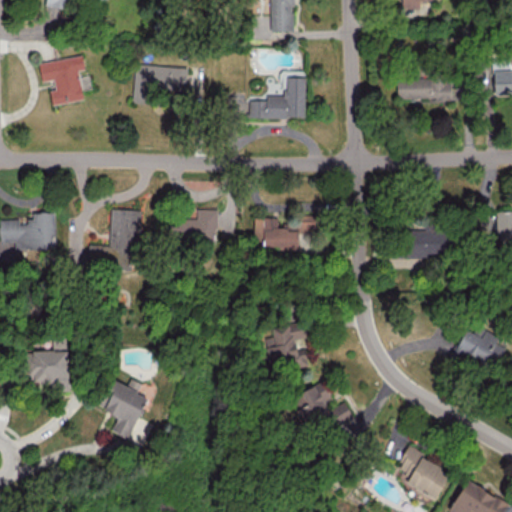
[(45,0),(45,4),(72,9),(73,0),(45,0)]
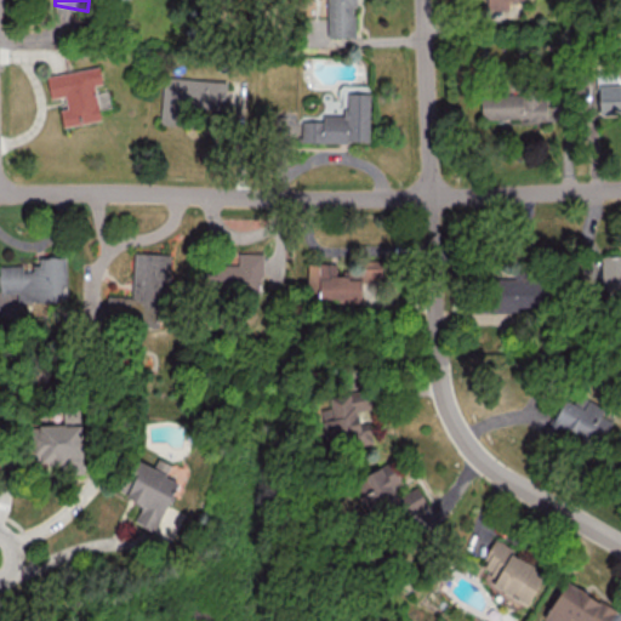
[(325,0),(328,36),(358,35),(357,0),(325,0)]
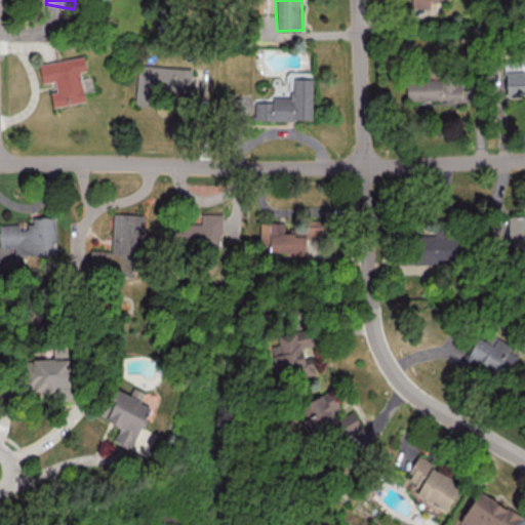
[(410,0),(411,7),(430,8),(429,0),(442,0),(410,0)]
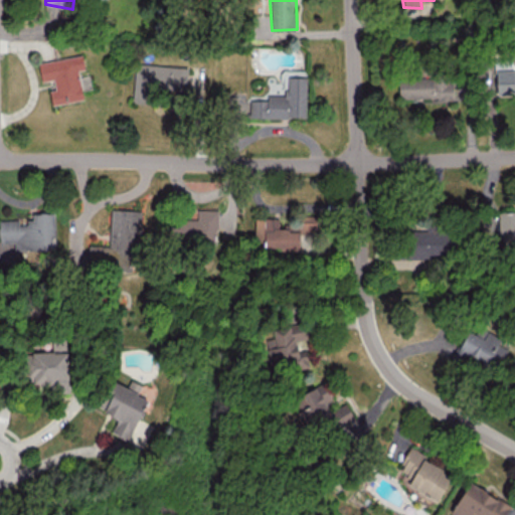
[(38,62),(42,81),(53,79),(55,89),(49,90),(51,105),(83,99),(77,70),(84,68),(82,54),(38,62)]
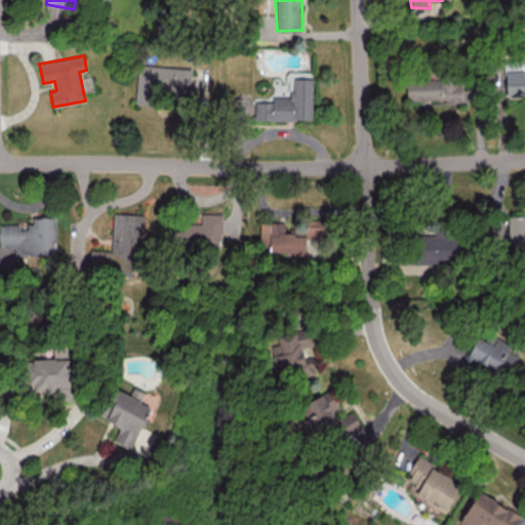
[(506,95),(524,94),(524,63),(505,64),(506,95)]
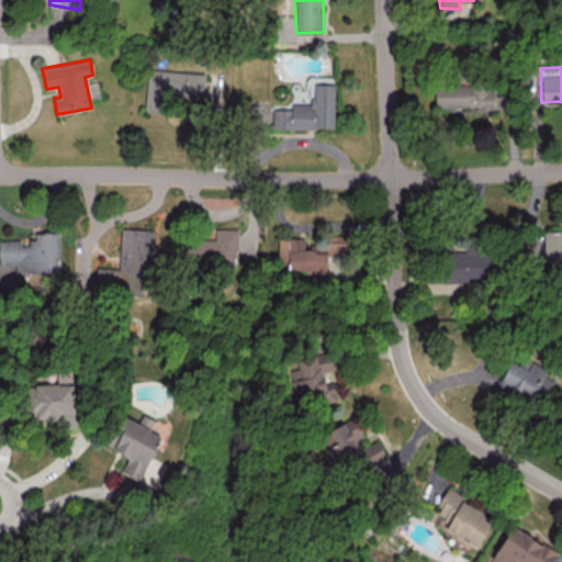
[(169,112),(169,96),(203,98),(204,72),(147,70),(145,111),(169,112)]
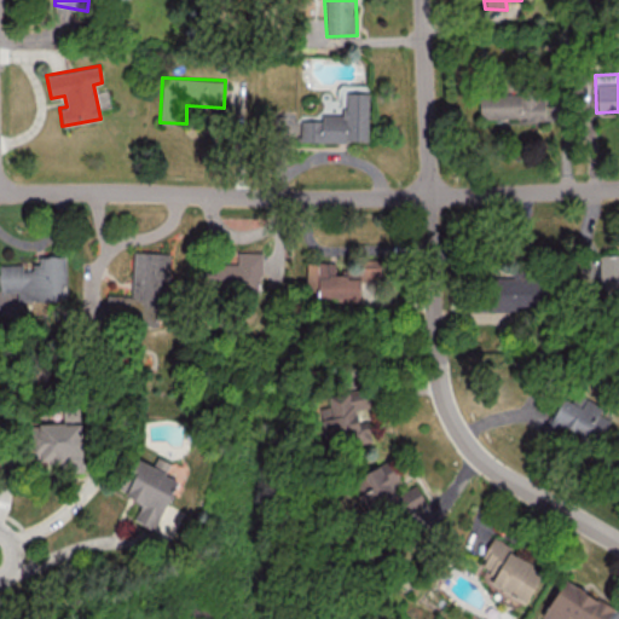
[(368,142),(368,87),(340,87),(339,115),(320,114),(320,120),(300,120),(300,140),(368,142)]
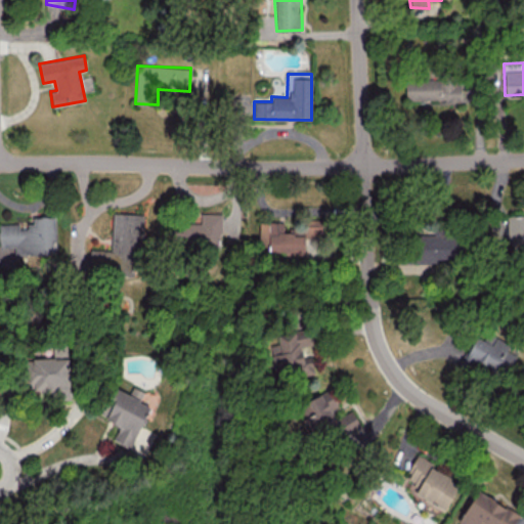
[(460,79),(405,81),(406,101),(461,99),(460,79)]
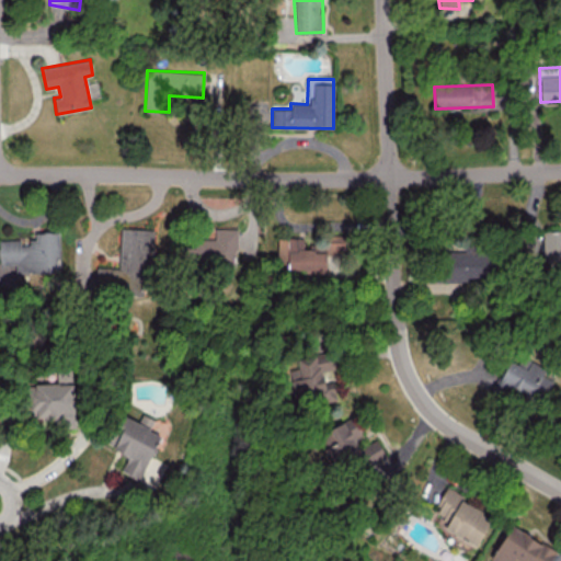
[(96,266),(95,286),(144,288),(145,255),(152,255),(153,229),(121,228),(118,267),(96,266)]
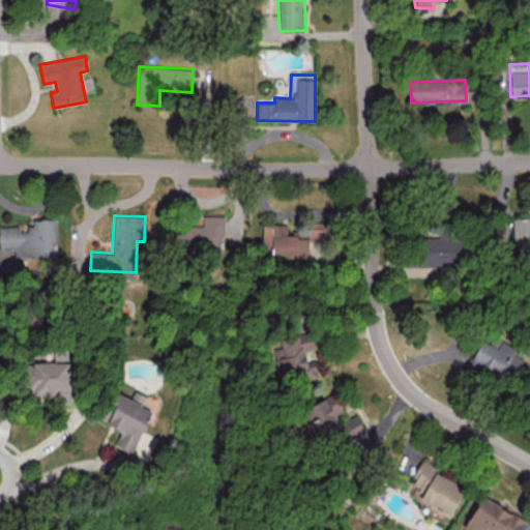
[(203,226),(173,226),(173,251),(224,252),(224,215),(203,215),(203,226)]
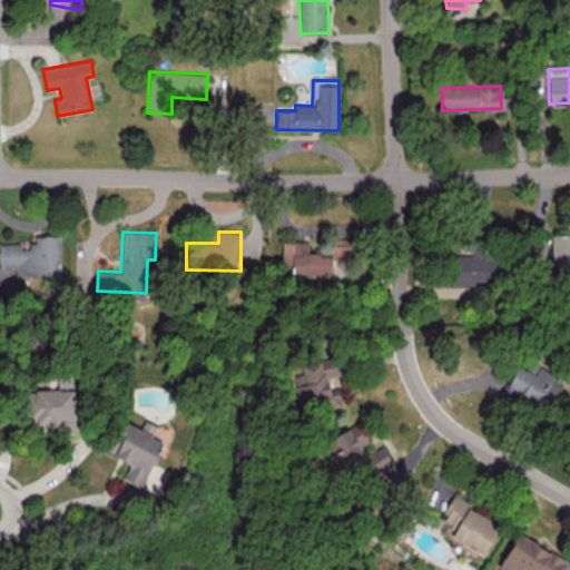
[(551,262),(569,262),(569,234),(552,234),(551,262)]
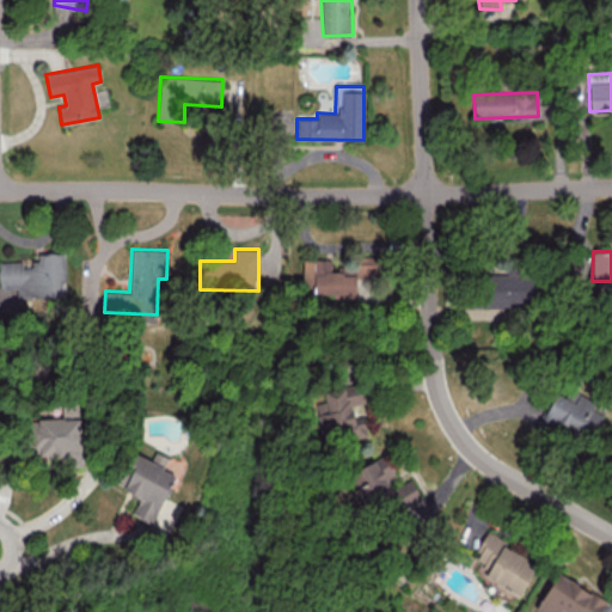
[(65,252),(38,252),(38,263),(0,262),(0,288),(17,288),(17,297),(65,297),(65,252)]
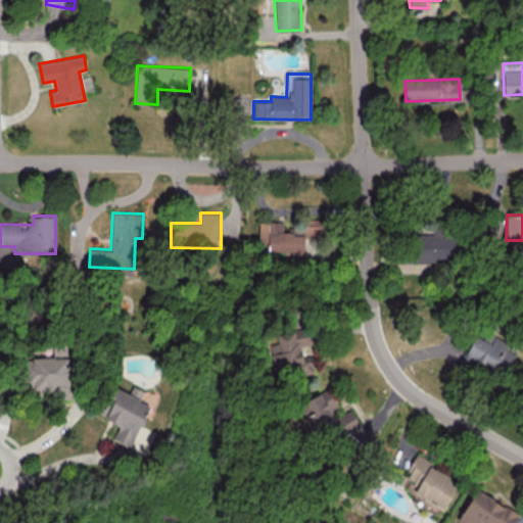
[(291,257),(314,257),(315,234),(283,233),(283,221),(258,221),(258,250),(291,250),(291,257)]
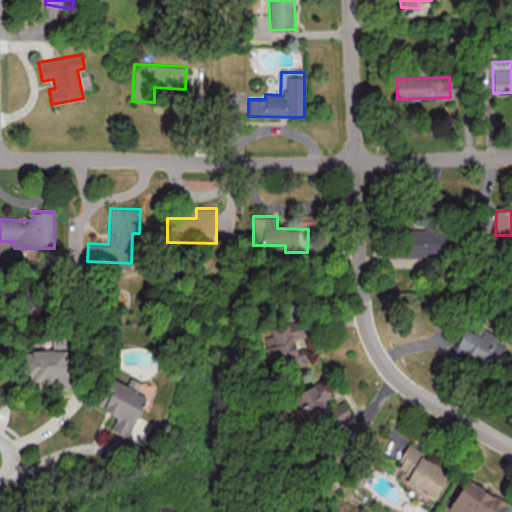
[(442,237),(434,238),(434,231),(404,233),(405,256),(443,255),(442,237)]
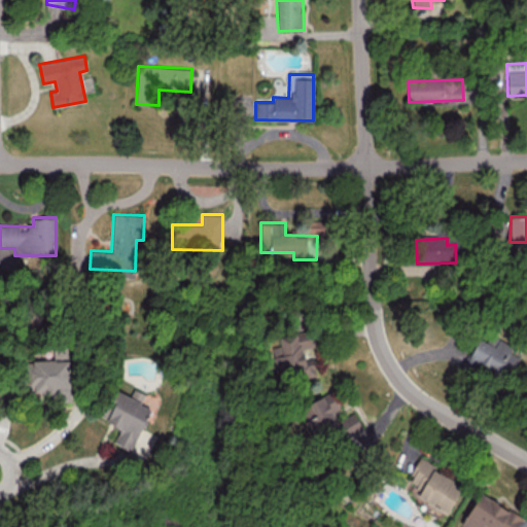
[(497,339),(495,343),(479,336),(466,362),(507,381),(519,355),(512,352),(515,346),(497,339)]
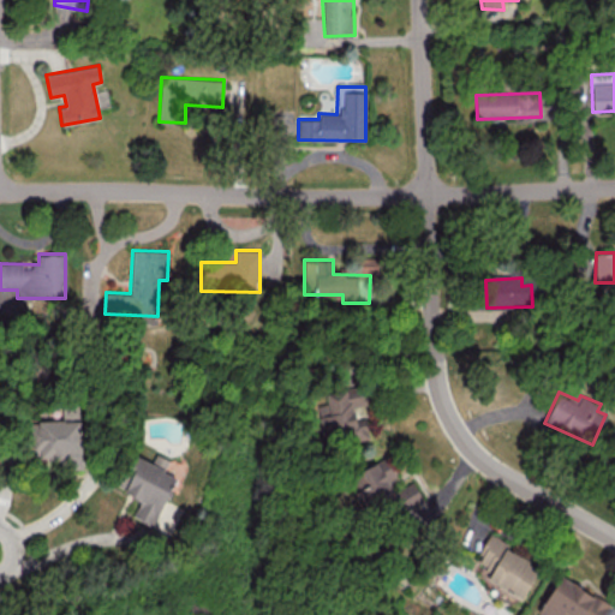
[(368,436),(364,393),(321,395),(323,440),(368,436)]
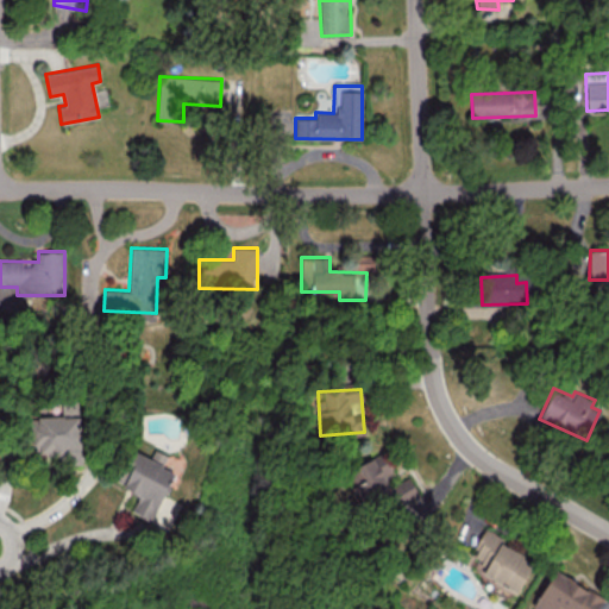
[(79,416),(36,415),(35,454),(64,454),(64,464),(80,464),(80,460),(77,460),(79,416)]
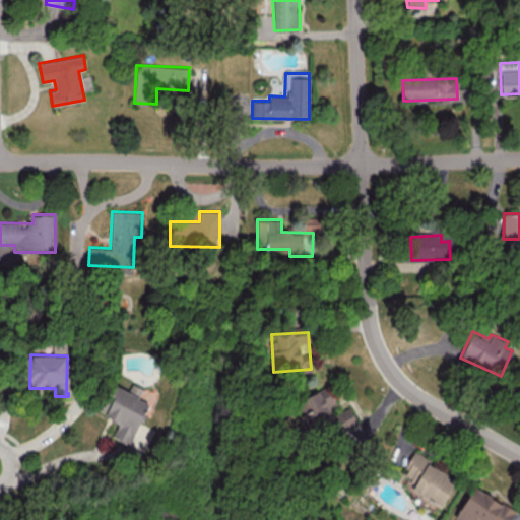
[(112,438),(144,452),(153,430),(142,425),(137,437),(135,436),(148,403),(138,398),(143,388),(132,383),(128,391),(117,386),(105,415),(119,421),(112,438)]
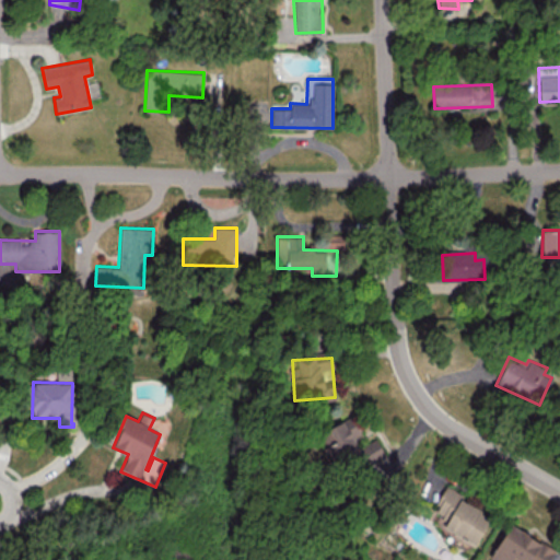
[(385,456),(376,439),(359,447),(353,438),(361,434),(352,417),(329,428),(336,442),(323,448),(333,468),(352,459),(357,468),(385,456)]
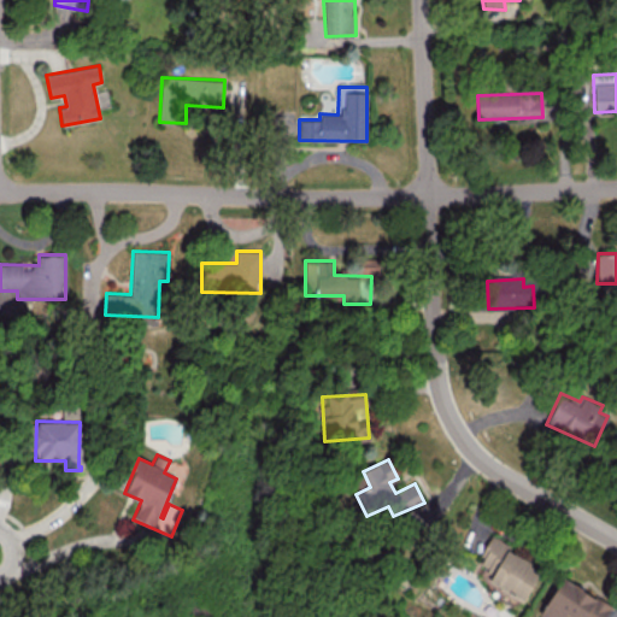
[(523,601),(544,569),(492,536),(477,560),(486,565),(481,575),(523,601)]
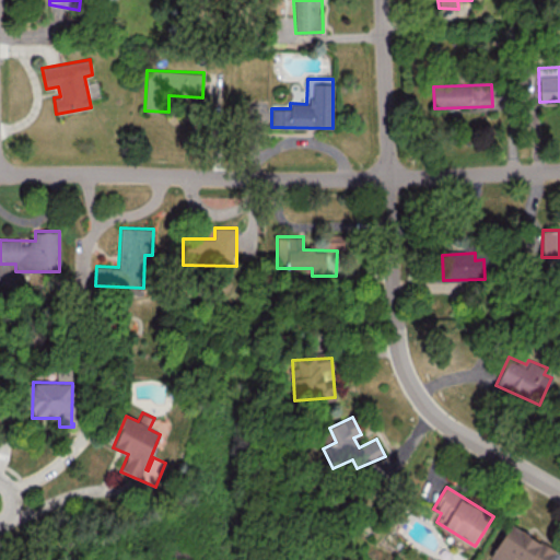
[(490,559),(511,559),(513,558),(517,559),(549,559),(556,548),(509,524),(490,559)]
